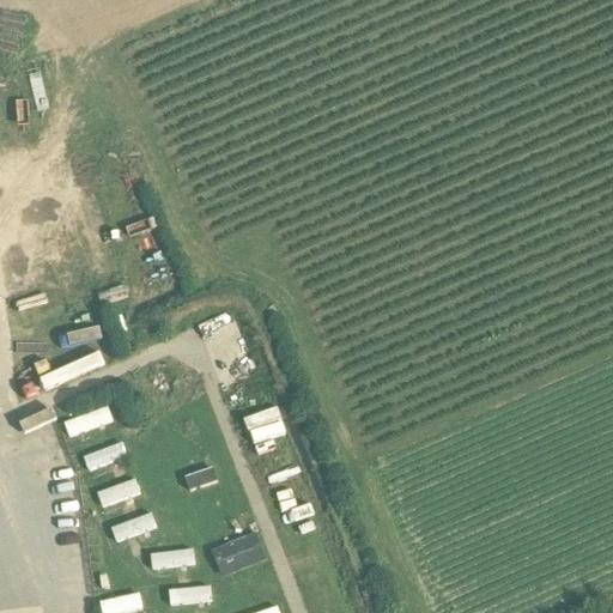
[(243,417),(252,442),(287,430),(279,405),(243,417)]
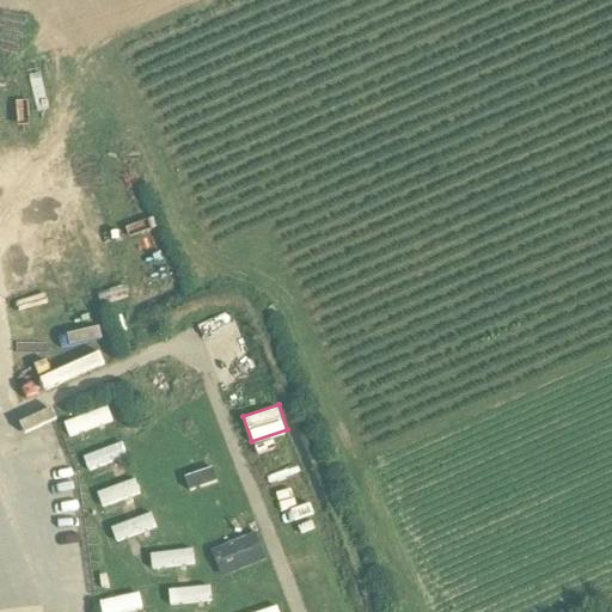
[(67,435),(112,427),(109,410),(63,420),(67,435)]
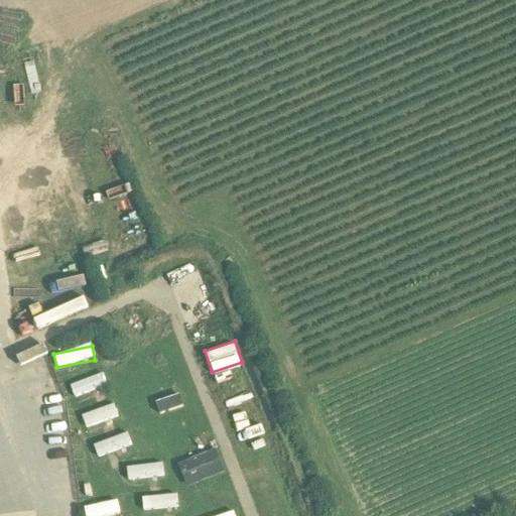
[(103,374),(70,386),(74,398),(107,386),(103,374)]
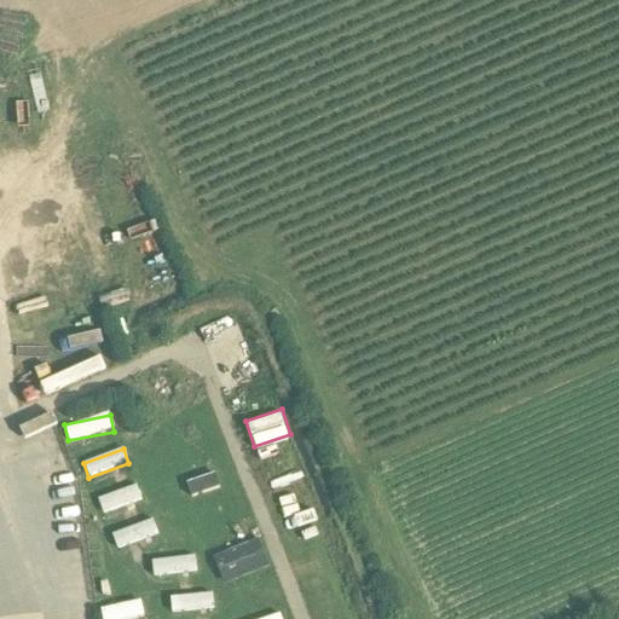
[(208,478),(187,485),(192,498),(213,490),(208,478)]
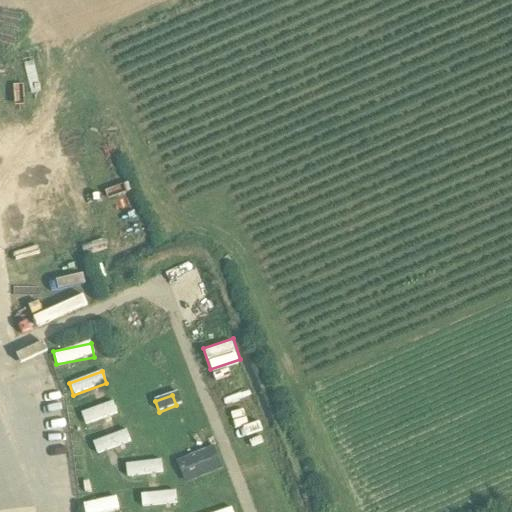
[(113,402),(80,413),(85,425),(117,414),(113,402)]
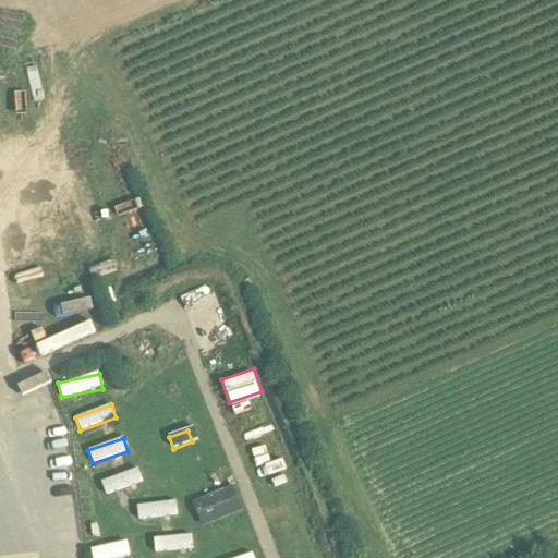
[(105,494),(143,484),(140,470),(100,480),(105,494)]
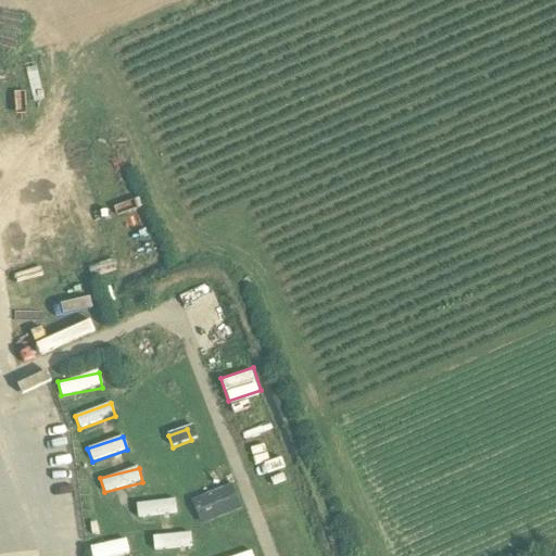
[(202,525),(242,509),(232,484),(192,500),(202,525)]
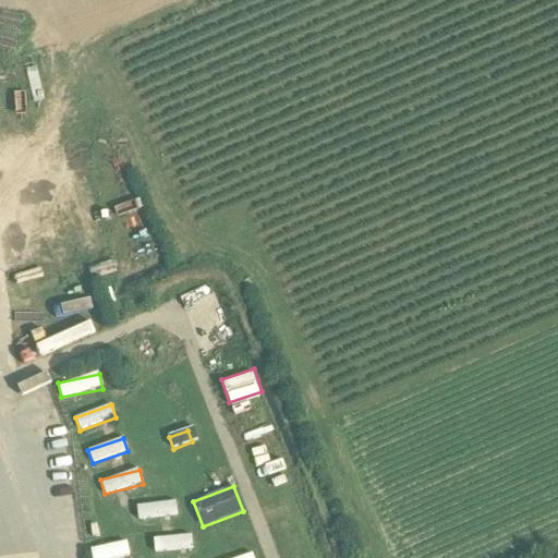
[(137,507),(138,520),(178,514),(176,501),(137,507)]
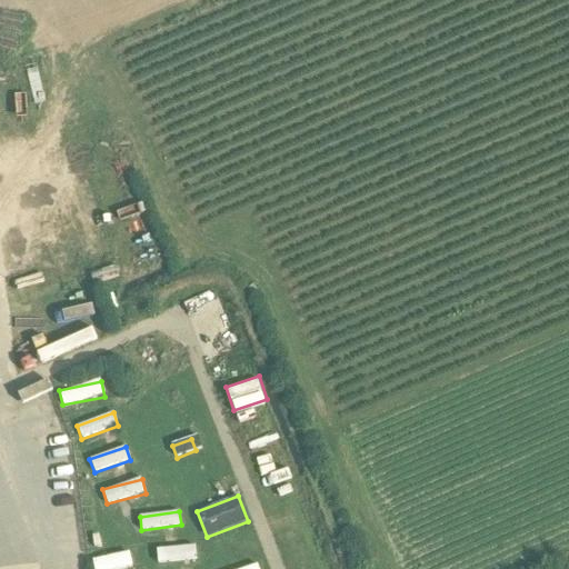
[(196,547),(157,548),(158,562),(196,561),(196,547)]
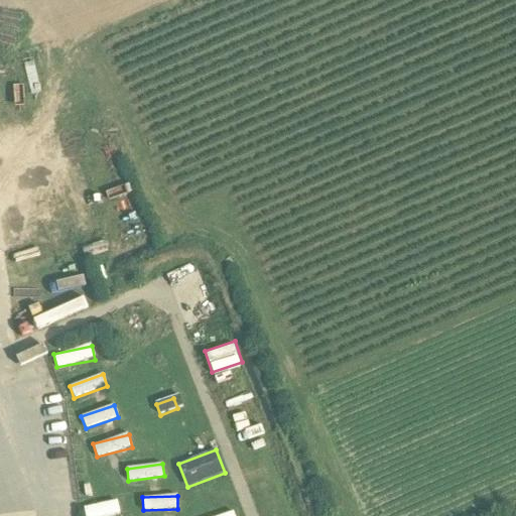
[(85,515),(109,515),(120,513),(117,500),(83,508),(85,515)]
